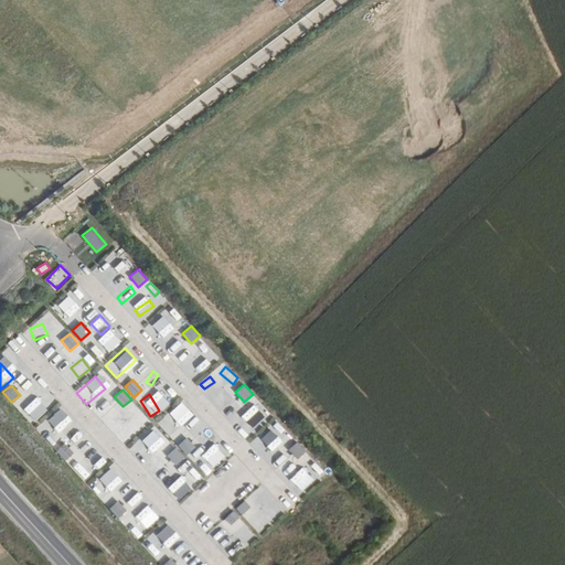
[(40,419),(49,406),(42,402),(33,415),(40,419)]
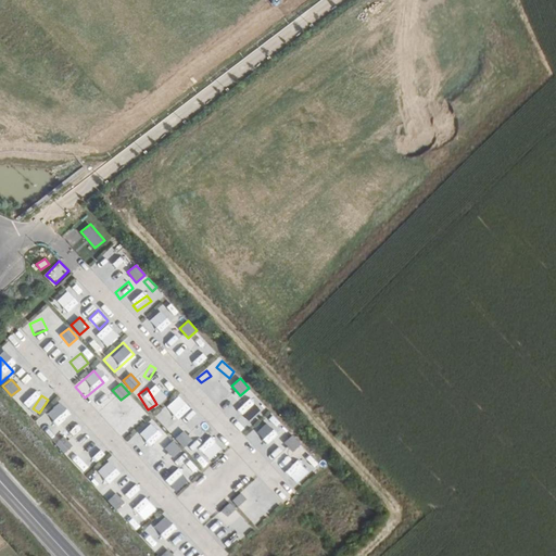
[(172,413),(182,402),(178,397),(167,408),(172,413)]
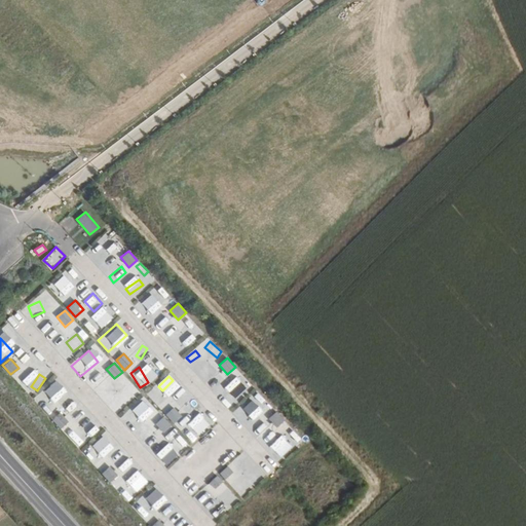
[(127,405),(139,395),(128,382),(116,393),(127,405)]
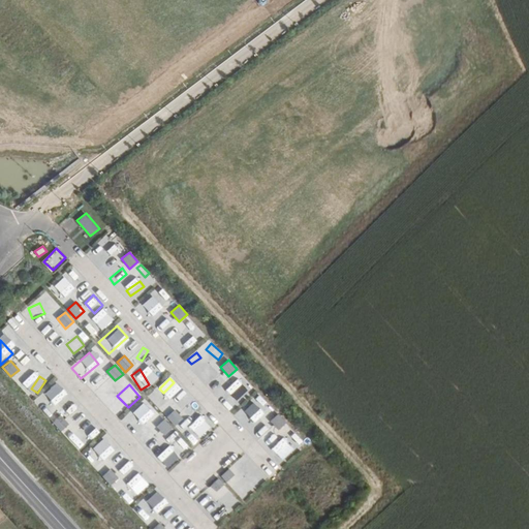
[(56,385),(43,396),(54,407),(66,397),(56,385)]
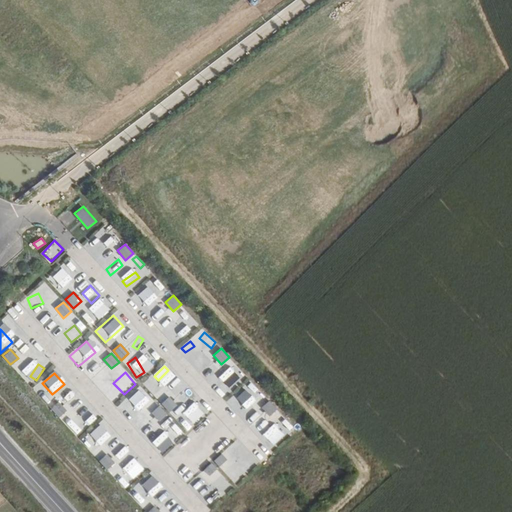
[(237,395),(248,406),(257,396),(246,386),(237,395)]
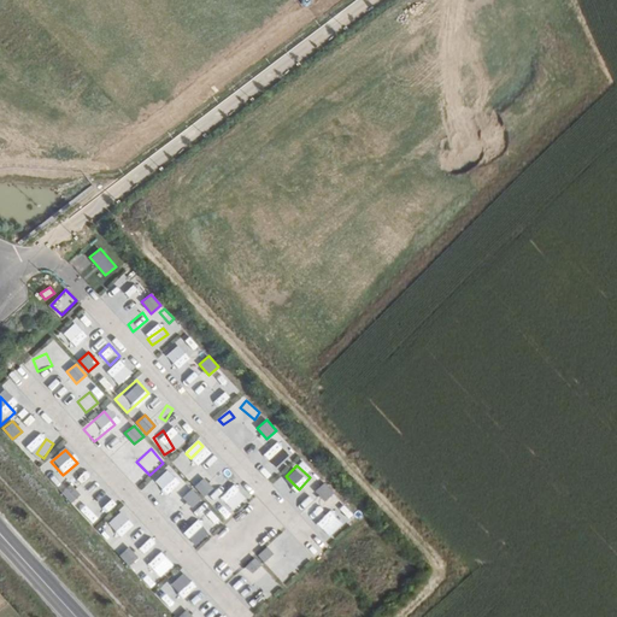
[(204,477),(194,486),(204,497),(213,488),(204,477)]
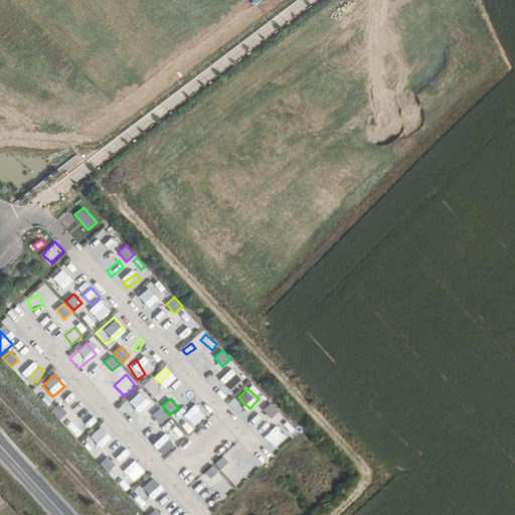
[(272,402),(264,409),(272,418),(280,411),(272,402)]
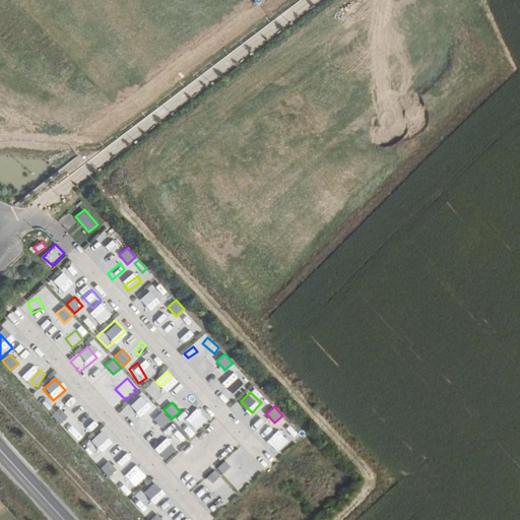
[(59,407),(51,414),(59,424),(67,416),(59,407)]
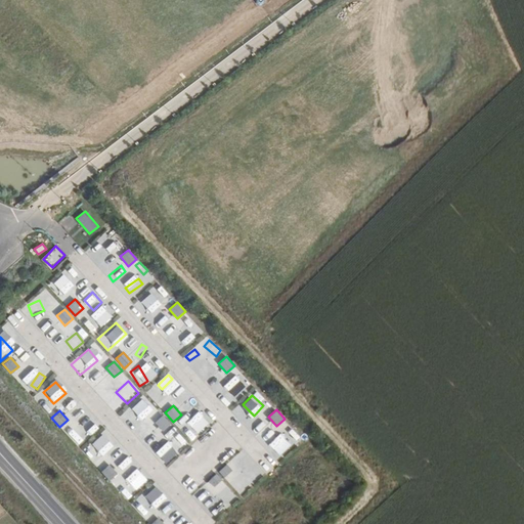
[(162,415),(155,422),(163,431),(170,424),(162,415)]
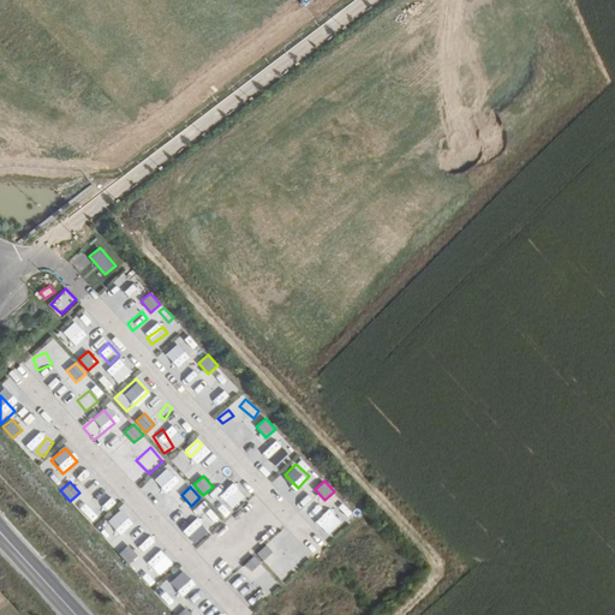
[(242,491),(227,505),(232,508),(245,496),(242,491)]
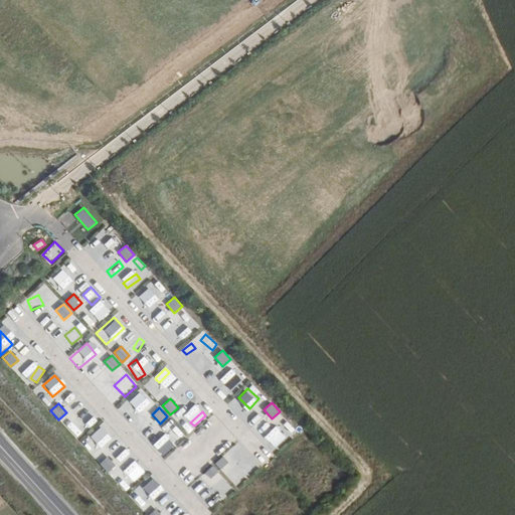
[(61,422),(74,437),(86,426),(72,412),(61,422)]
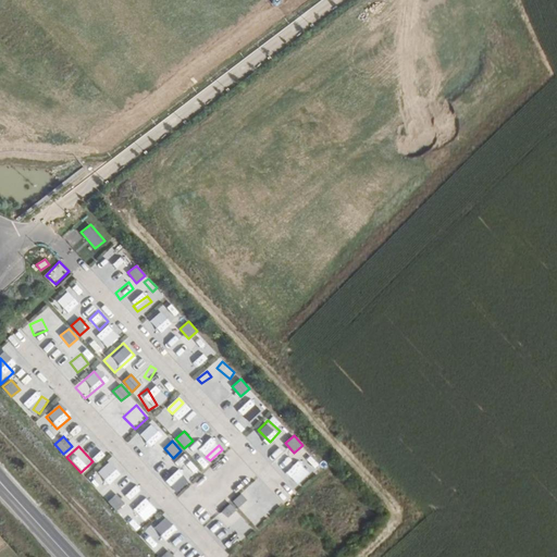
[(98,446),(96,455),(106,458),(108,448),(98,446)]
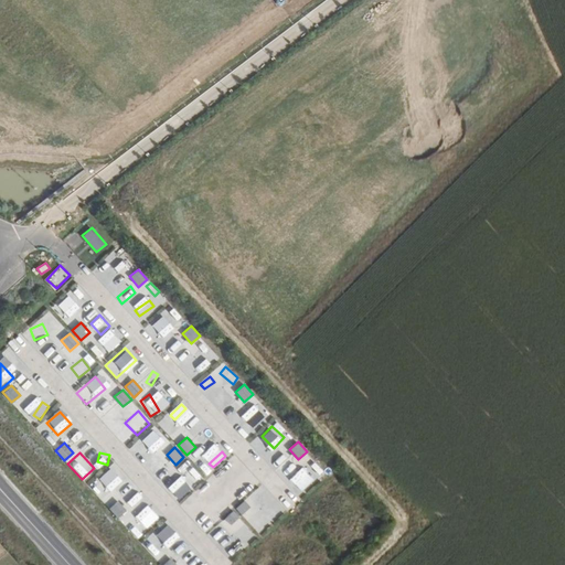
[(192,459),(200,468),(205,465),(198,455),(192,459)]
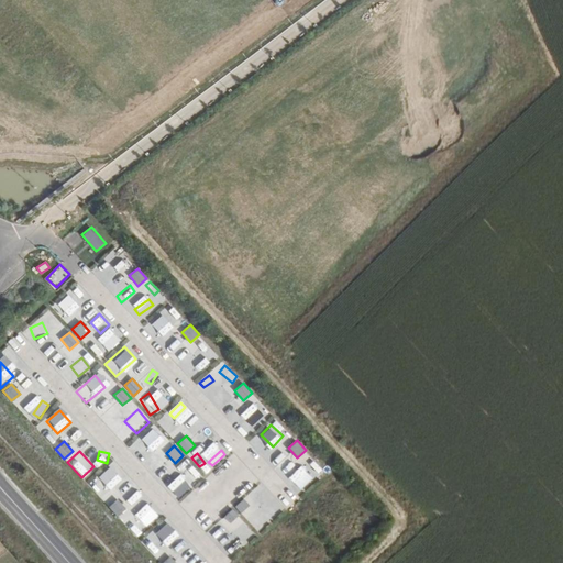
[(280,453),(271,461),(280,473),(290,465),(280,453)]
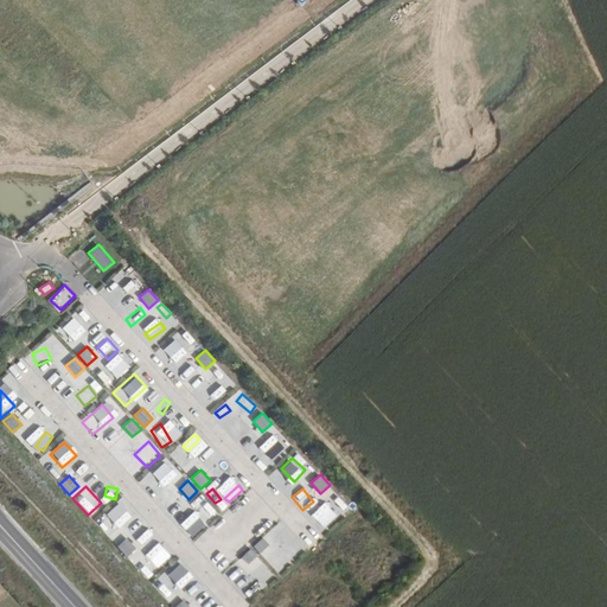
[(166,500),(179,516),(189,508),(174,492),(166,500)]
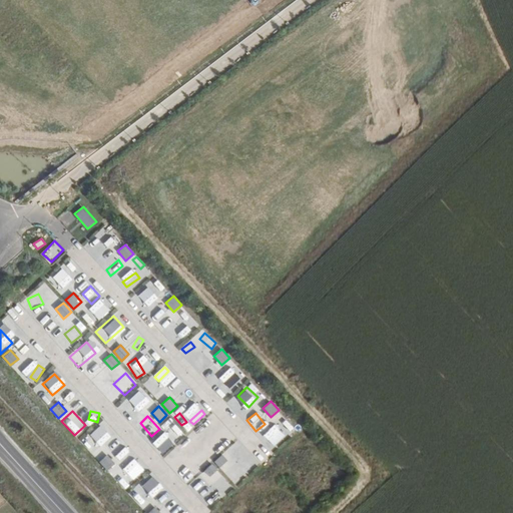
[(285,419),(281,422),(289,433),(294,429),(285,419)]
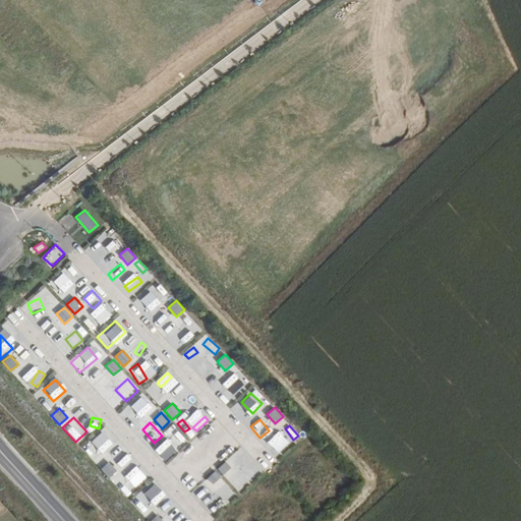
[(278,455),(290,445),(280,433),(268,444),(278,455)]
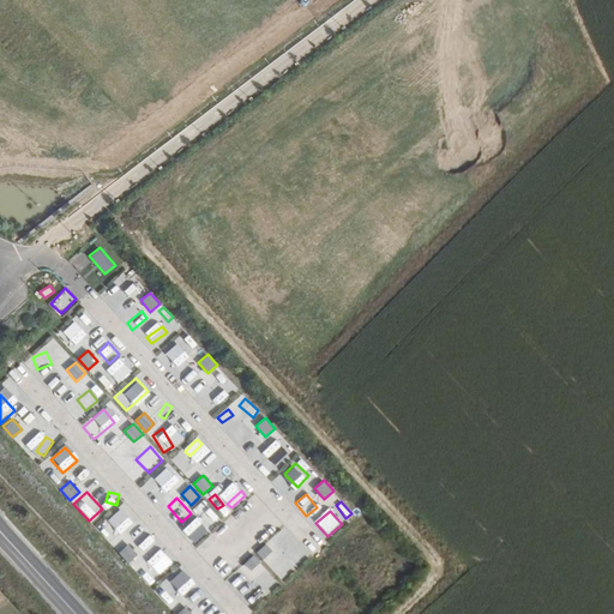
[(113,545),(119,540),(106,522),(98,528),(113,545)]
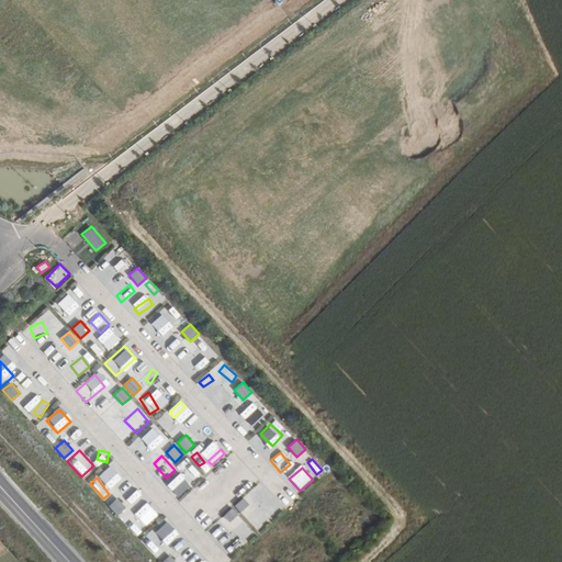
[(116,497),(109,504),(117,514),(125,507),(116,497)]
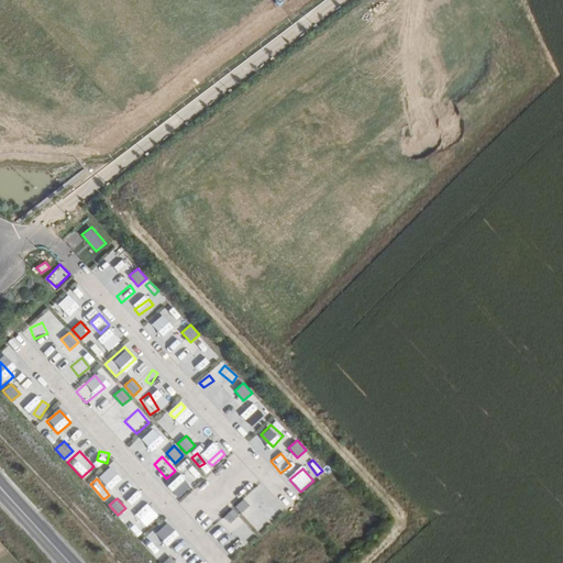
[(243,498),(234,505),(240,511),(250,505),(243,498)]
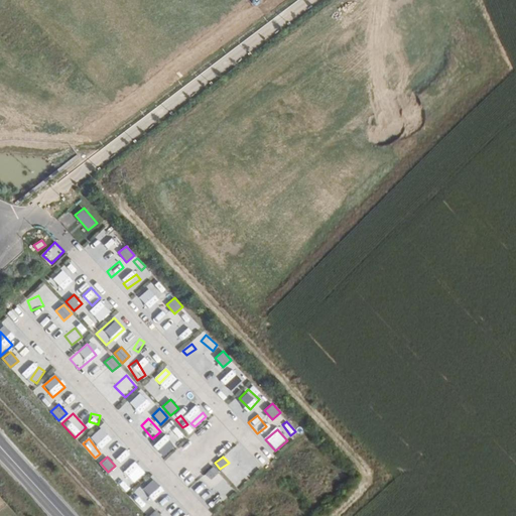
[(132,466),(115,481),(125,492),(142,477),(132,466)]
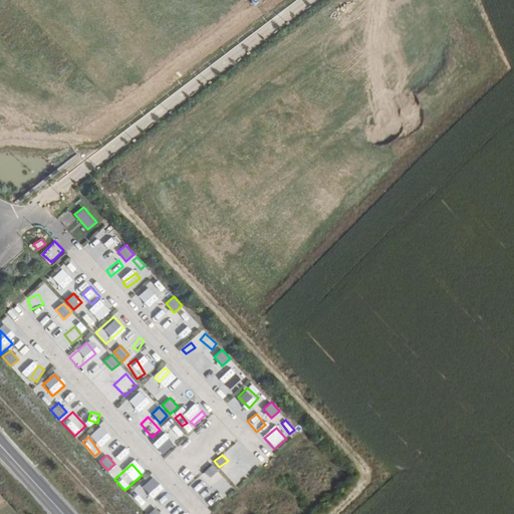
[(212,464),(204,471),(209,477),(217,470),(212,464)]
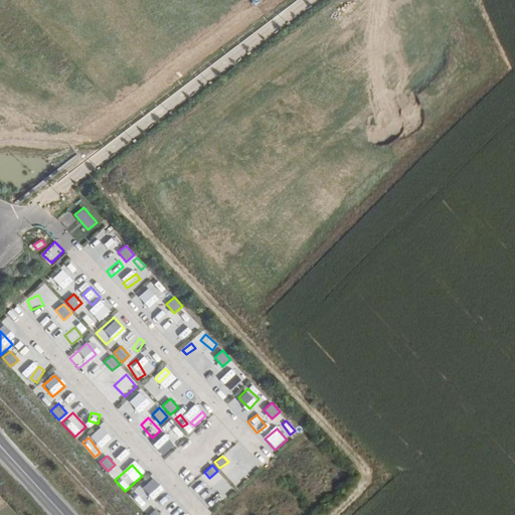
[(139,495),(134,500),(144,511),(150,506),(139,495)]
